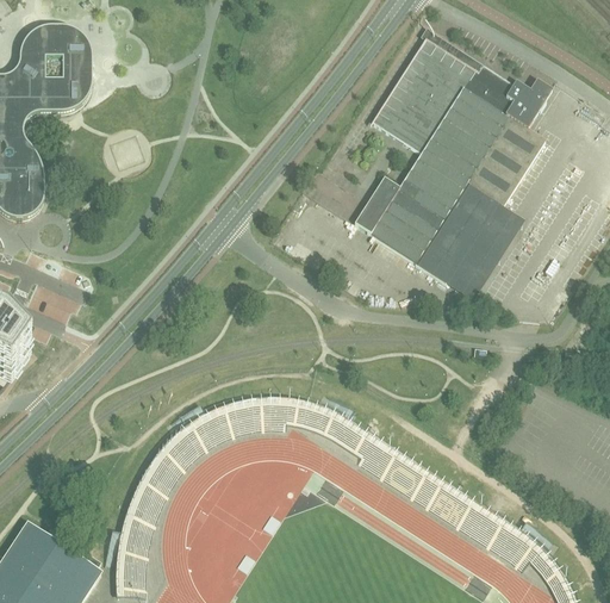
[(5,213),(7,215),(8,216),(11,216),(13,217),(14,217),(17,217),(19,217),(22,217),(24,217),(25,217),(27,216),(30,215),(31,215),(33,213),(35,212),(37,210),(38,209),(39,207),(41,205),(42,204),(43,201),(43,199),(44,198),(44,196),(44,193),(44,191),(44,180),(44,178),(44,174),(43,171),(43,167),(42,165),(41,161),(39,157),(38,155),(36,151),(35,149),(32,147),(30,144),(29,141),(27,140),(26,138),(25,137),(24,135),(24,134),(24,131),(24,130),(24,128),(24,126),(24,124),(25,123),(25,120),(26,119),(27,118),(29,117),(30,116),(31,114),(33,113),(35,112),(36,112),(38,111),(41,111),(61,111),(63,111),(66,111),(68,111),(70,110),(72,109),(74,109),(76,107),(79,106),(80,104),(82,103),(83,101),(86,99),(87,97),(88,95),(89,93),(91,91),(91,88),(92,86),(92,84),(92,81),(93,79),(92,56),(92,54),(92,51),(92,49),(91,47),(91,44),(89,43),(88,41),(87,38),(86,36),(83,35),(82,33),(80,31),(79,30),(76,29),(74,28),(72,26),(69,26),(67,25),(64,25),(62,25),(60,24),(51,24),(49,25),(47,25),(44,25),(42,26),(39,26),(37,28),(36,29),(33,30),(31,32),(30,33),(27,35),(26,37),(25,38),(24,41),(23,43),(22,45),(20,48),(20,50),(20,53),(19,55),(19,57),(19,58),(19,61),(19,62),(18,63),(17,66),(17,67),(16,68),(14,69),(13,70),(12,72),(10,73),(8,73),(7,74),(5,74),(4,74),(1,74),(0,74),(0,209),(0,210),(1,211),(4,212),(5,213)]
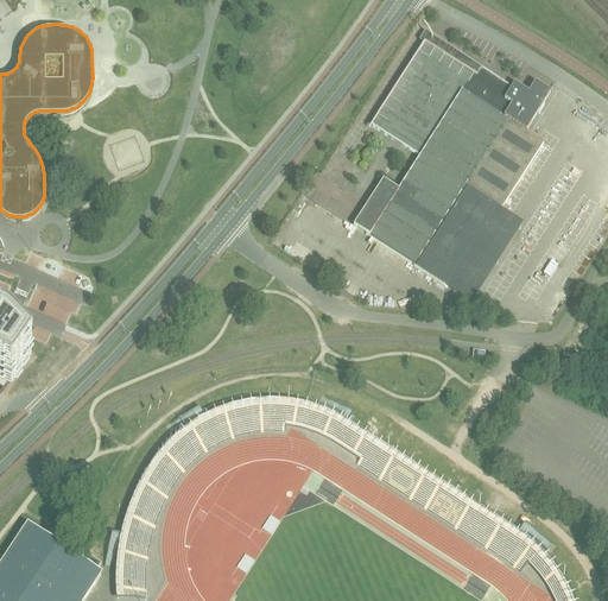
[(382,175),(354,220),(385,240),(415,259),(450,283),(501,203),(544,137),(525,125),(543,97),(540,96),(545,89),(532,82),(529,88),(527,88),(521,84),(520,88),(481,63),(460,49),(455,56),(424,37),(372,119),(420,151),(399,184),(382,175)]
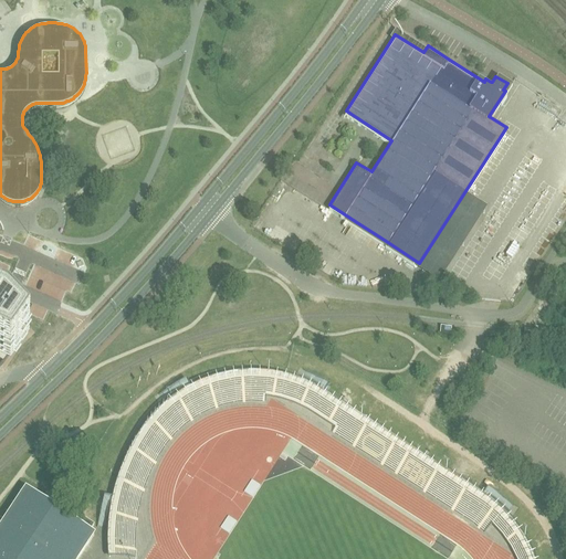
[(0,360),(3,357),(8,351),(10,352),(29,326),(8,305),(0,301),(0,360)]
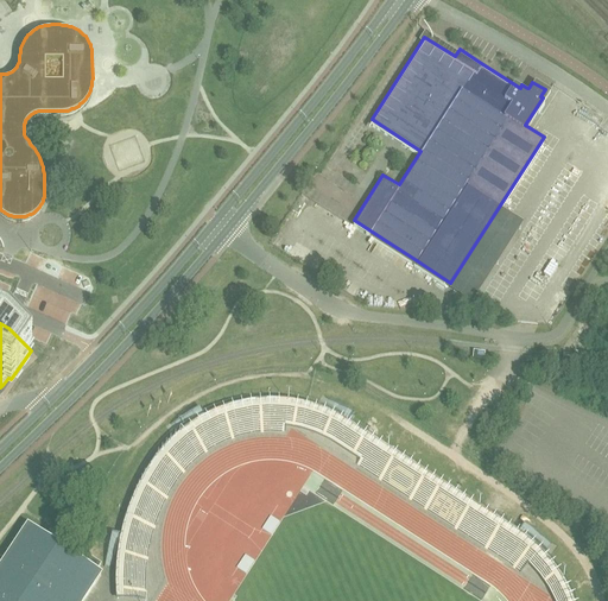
[(54,525),(49,533),(27,520),(0,562),(0,600),(78,600),(82,598),(101,569),(96,565),(101,557),(86,546),(54,525)]
